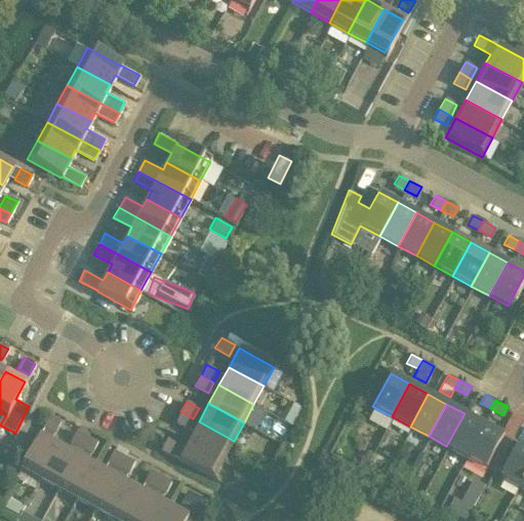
[(188,429),(193,418),(180,411),(174,422),(188,429)]
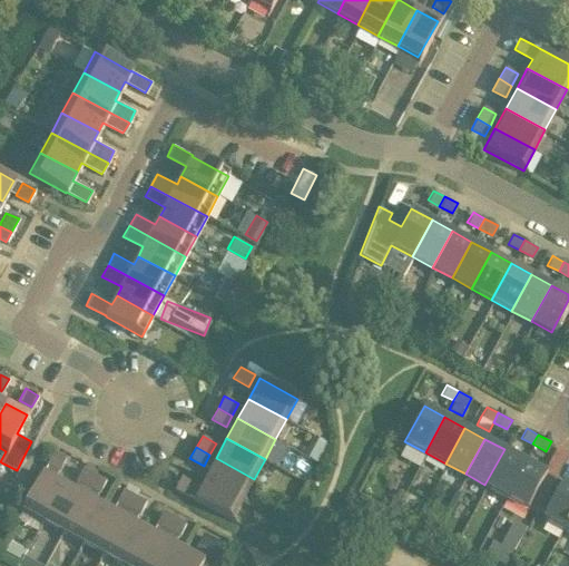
[(504,496),(525,460),(504,449),(484,485),(504,496)]
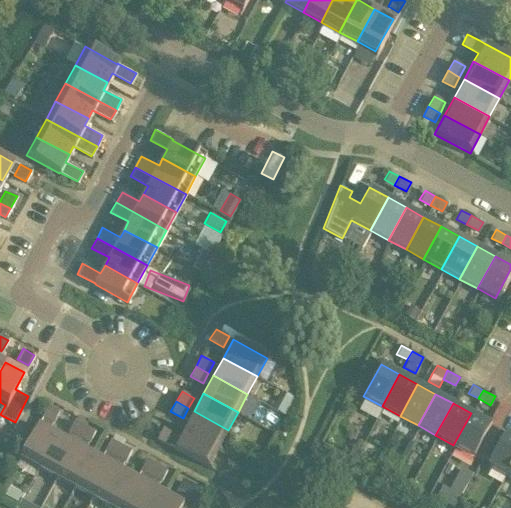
[(52,422),(58,411),(47,405),(41,416),(52,422)]
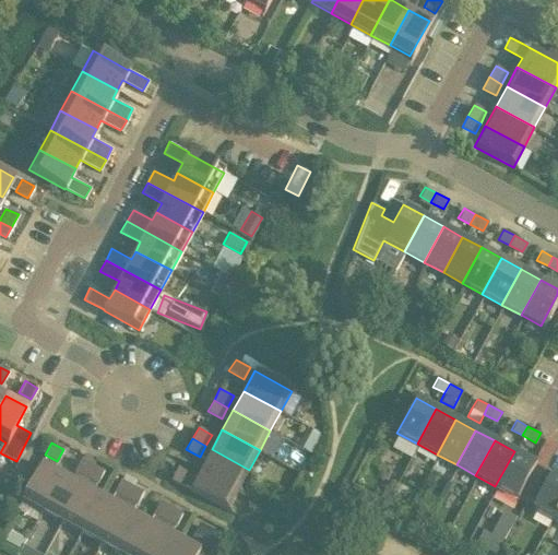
[(212,449),(201,469),(238,489),(249,470),(212,449)]
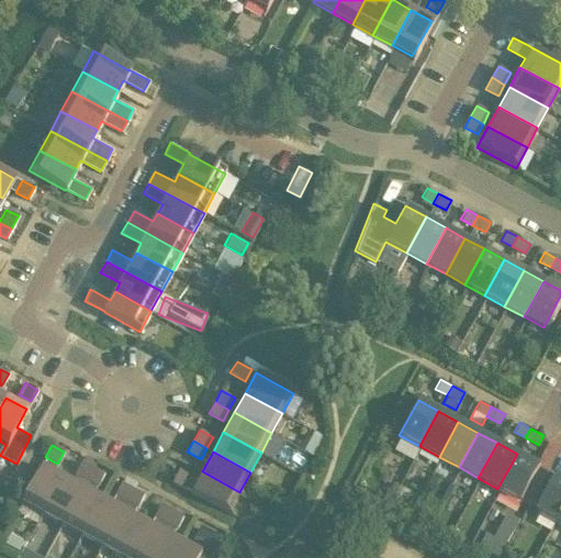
[(517,454),(497,489),(518,500),(537,465),(517,454)]
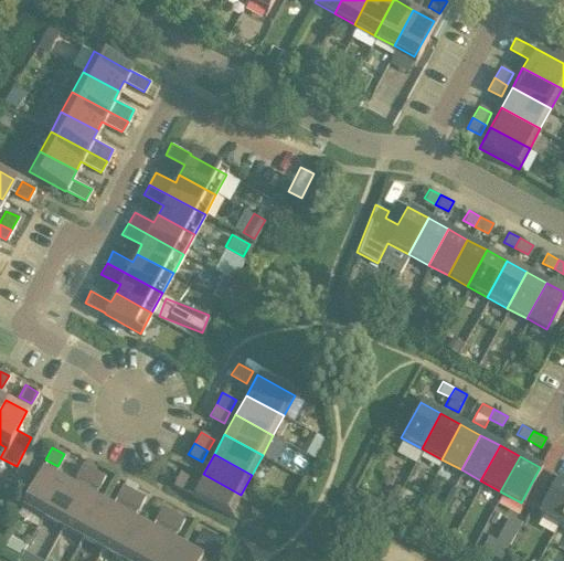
[(86,483),(93,469),(81,464),(74,476),(86,483)]
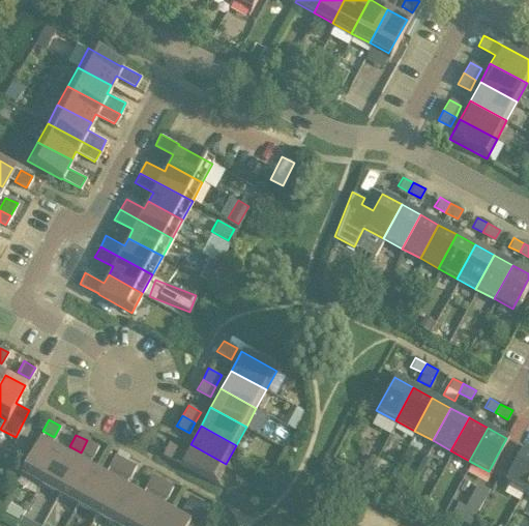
[(39,439),(20,473),(39,484),(58,449),(39,439)]
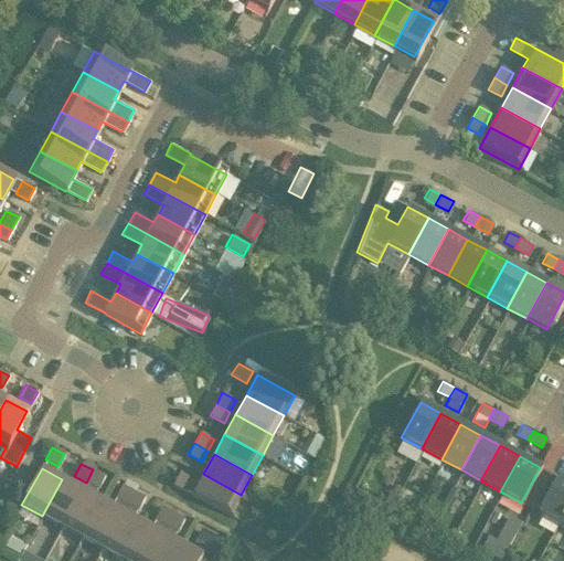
[(93,469),(86,483),(97,488),(104,476),(93,469)]
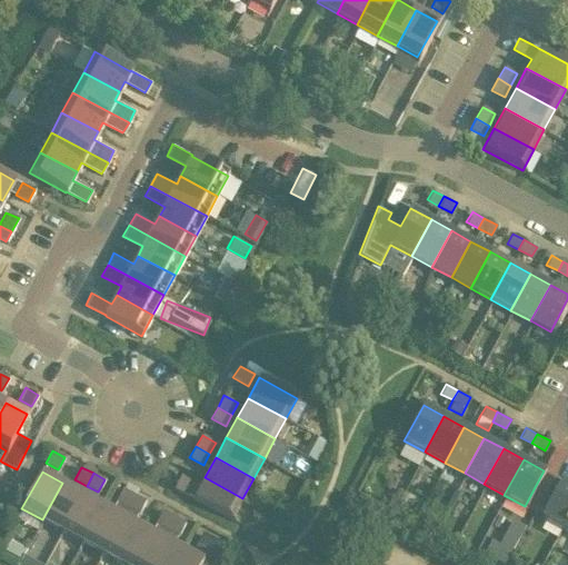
[(187,494),(192,482),(180,475),(173,487),(187,494)]
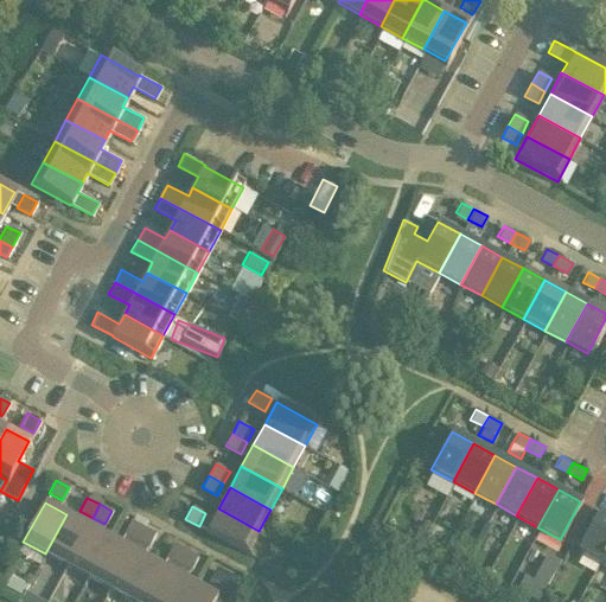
[(218,508),(205,530),(247,552),(259,531),(218,508)]
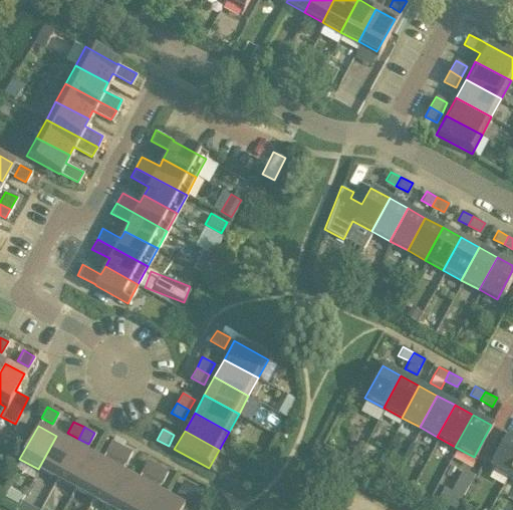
[(507,475),(512,463),(512,436),(506,432),(488,465),(507,475)]
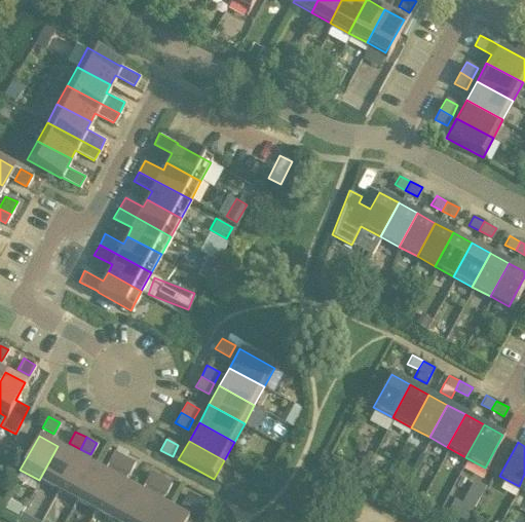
[(58,446),(39,480),(58,490),(76,456),(58,446)]
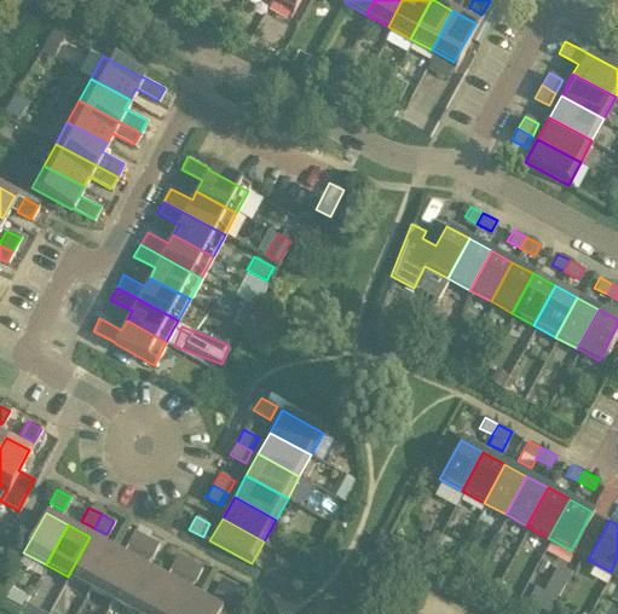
[(137,551),(144,538),(132,531),(125,545),(137,551)]
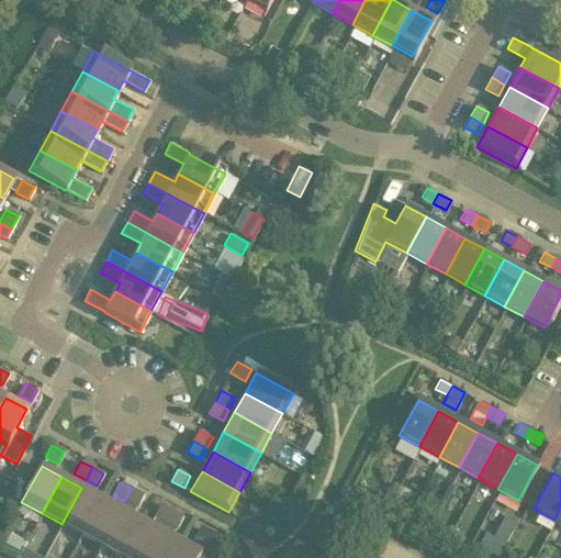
[(388,487),(381,499),(388,502),(394,490),(388,487)]
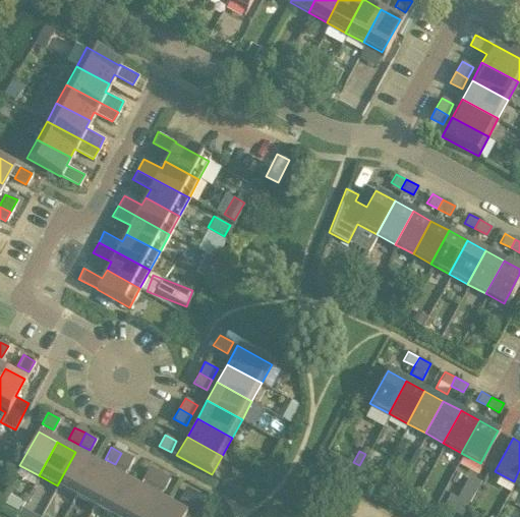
[(75,452),(57,485),(74,495),(93,461),(75,452)]
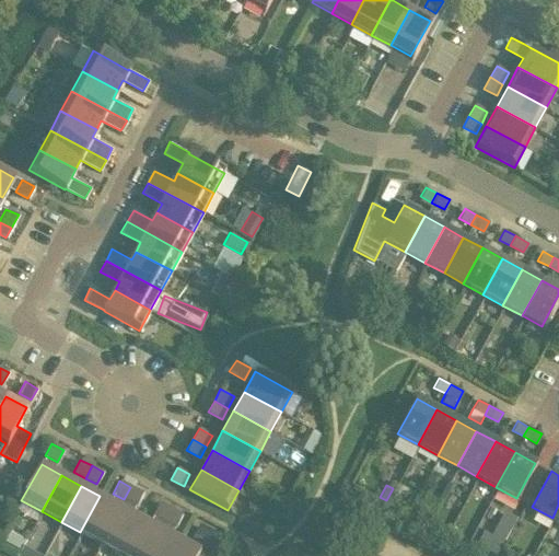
[(130,487),(124,499),(135,506),(142,493),(130,487)]
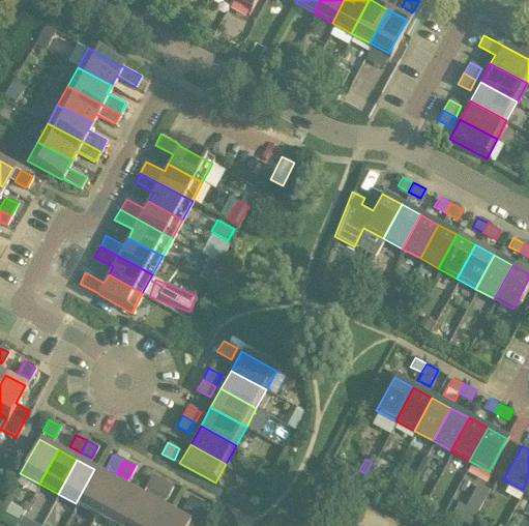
[(94,469),(76,503),(94,514),(113,479),(94,469)]
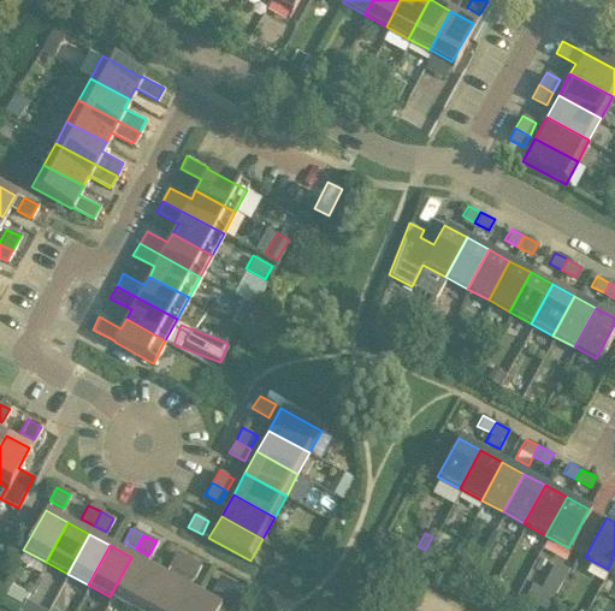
[(179,571),(187,558),(175,552),(167,565),(179,571)]
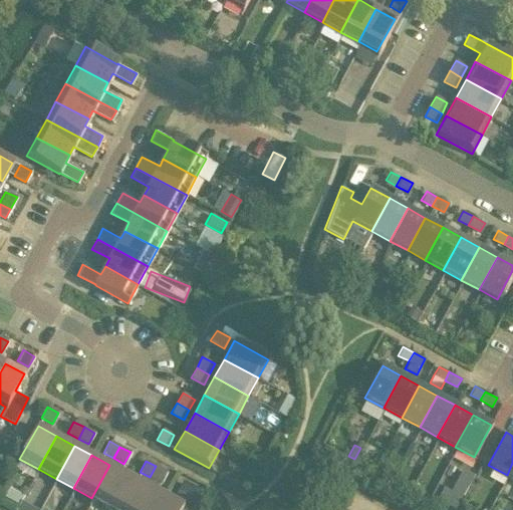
[(109,465),(91,498),(109,508),(127,475),(109,465)]
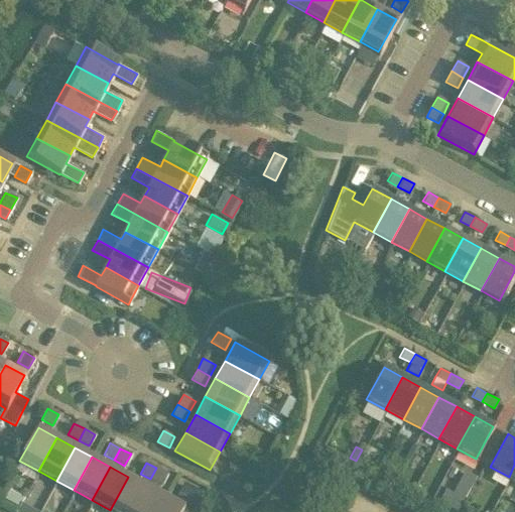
[(156,468),(150,479),(160,485),(167,474),(156,468)]
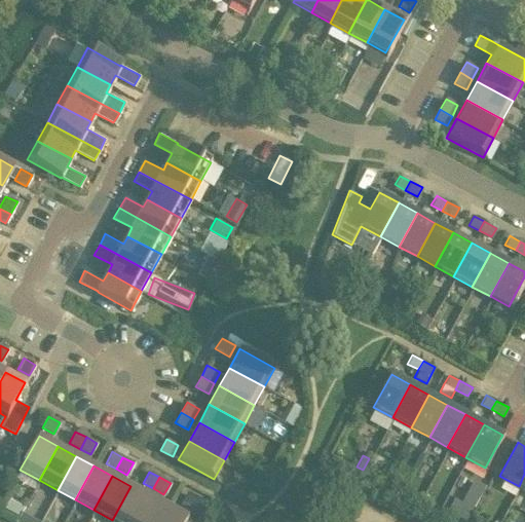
[(471,514),(484,482),(472,477),(459,509),(471,514)]
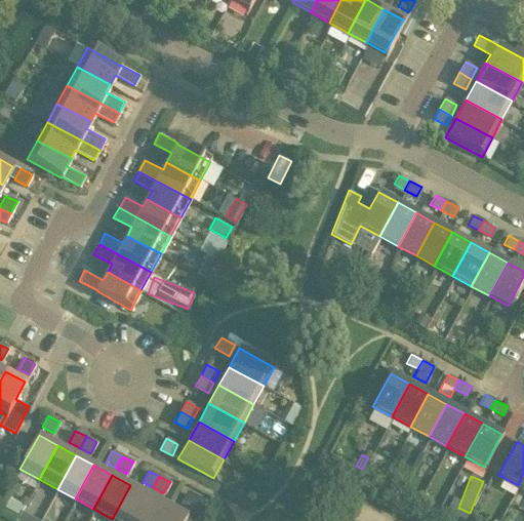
[(130,485),(112,519),(115,520),(133,520),(149,495),(130,485)]
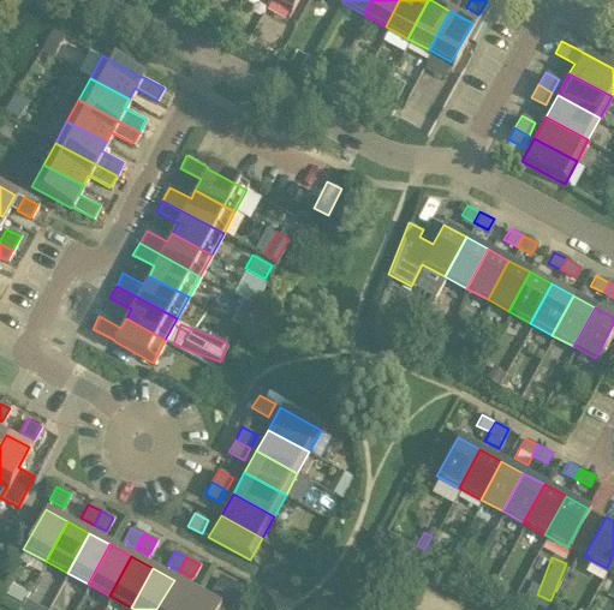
[(196,591),(184,609),(228,609),(240,587),(218,575),(206,597),(196,591)]
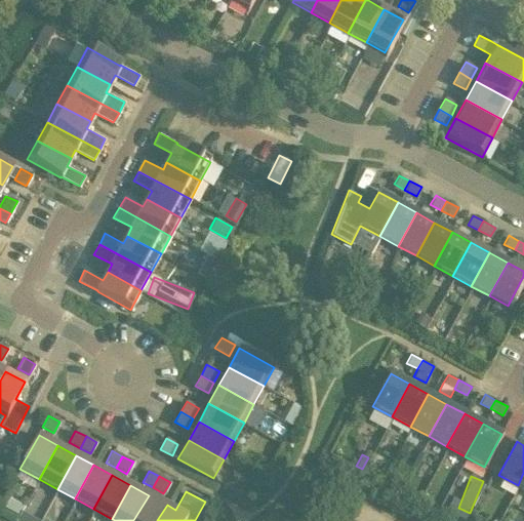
[(149,495),(133,520),(157,520),(167,505),(149,495)]
